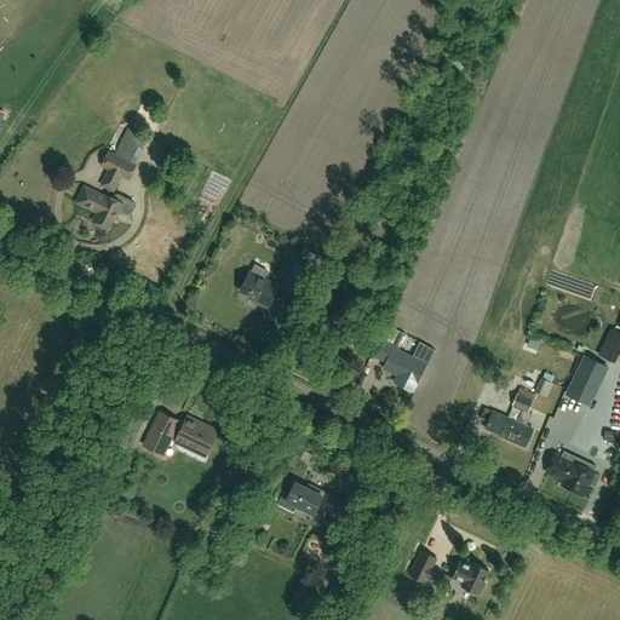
[(205,98),(213,89),(208,84),(200,93),(205,98)]
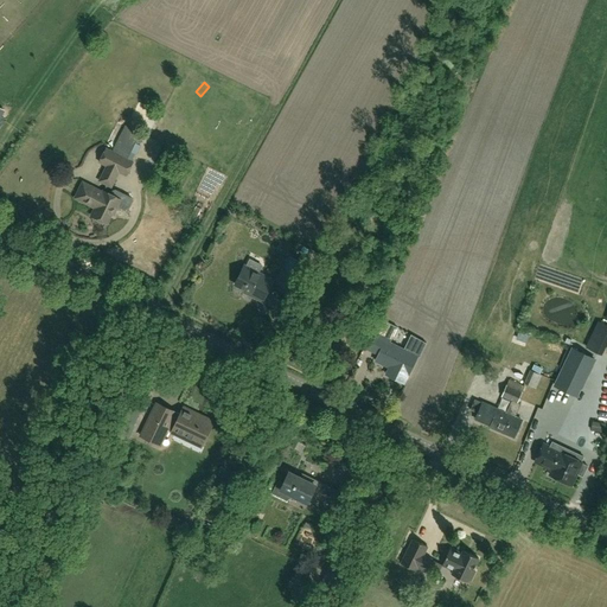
[(133,163),(107,149),(100,163),(107,166),(100,181),(112,187),(119,172),(126,176),(133,163)]
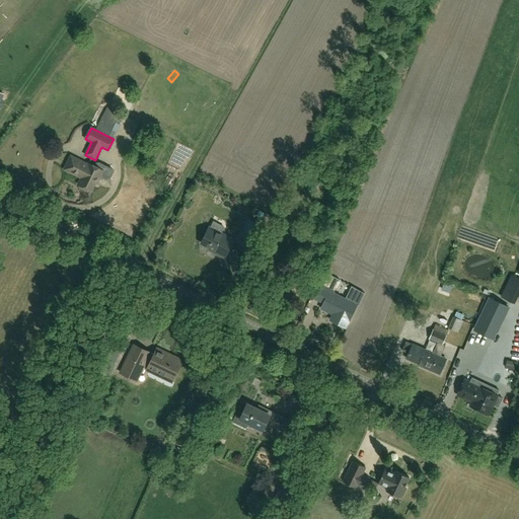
[(88,165),(71,156),(65,169),(82,177),(78,184),(91,191),(98,177),(99,177),(102,173),(110,177),(113,172),(113,169),(97,162),(95,163),(93,166),(89,163),(88,165)]
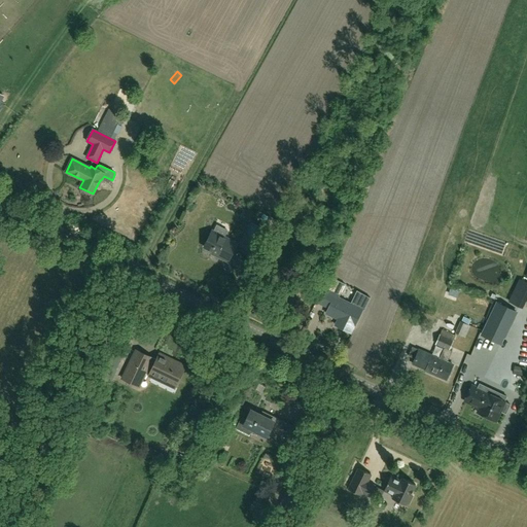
[(256,253),(268,230),(251,221),(240,245),(256,253)]
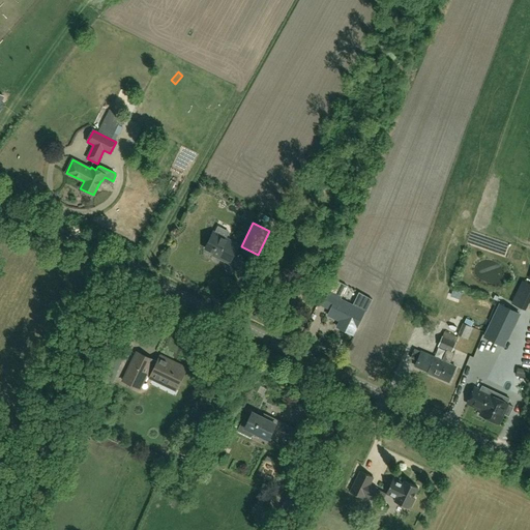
[(230,263),(239,245),(213,232),(205,248),(218,255),(217,257),(230,263)]
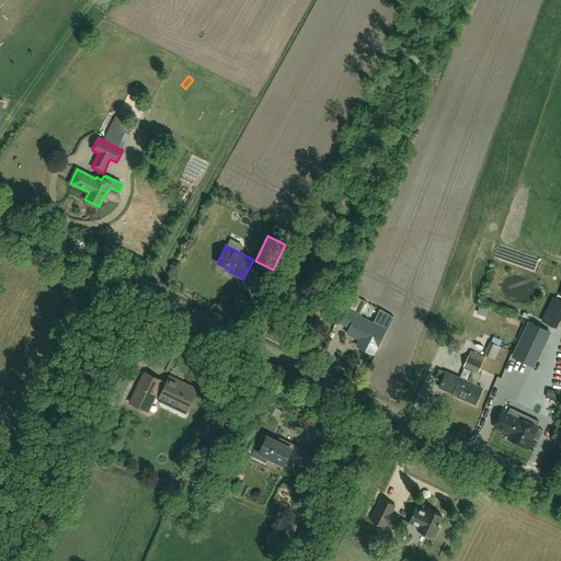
[(345,313),(341,324),(351,328),(347,334),(361,340),(357,346),(375,354),(387,329),(361,317),(367,302),(353,296),(346,311),(345,313)]
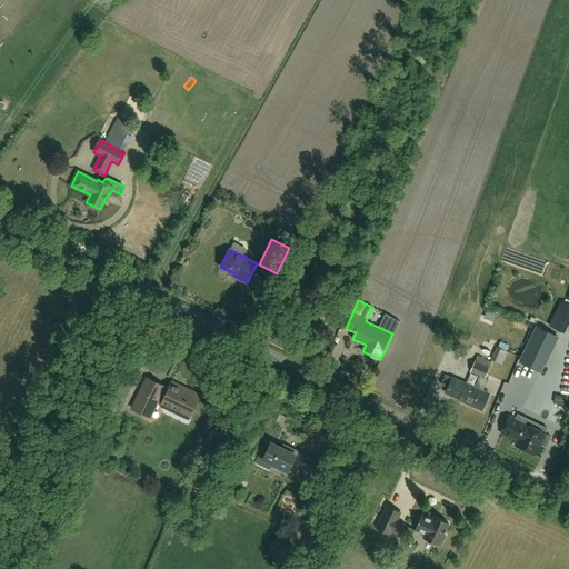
[(350,318),(347,316),(341,327),(346,329),(350,318)]
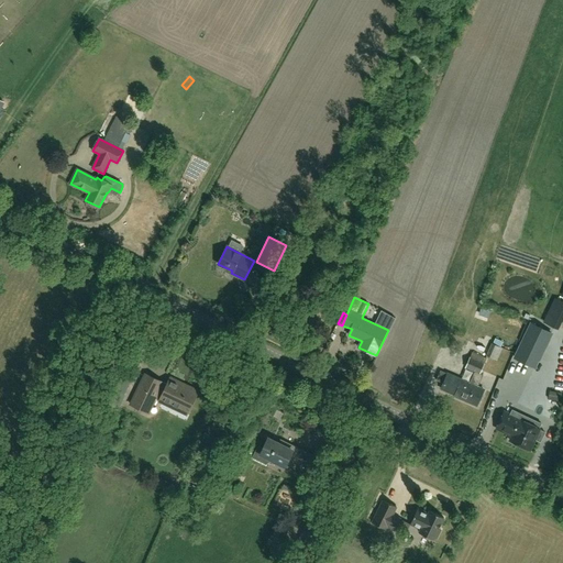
[(544,322),(554,327),(558,319),(548,315),(544,322)]
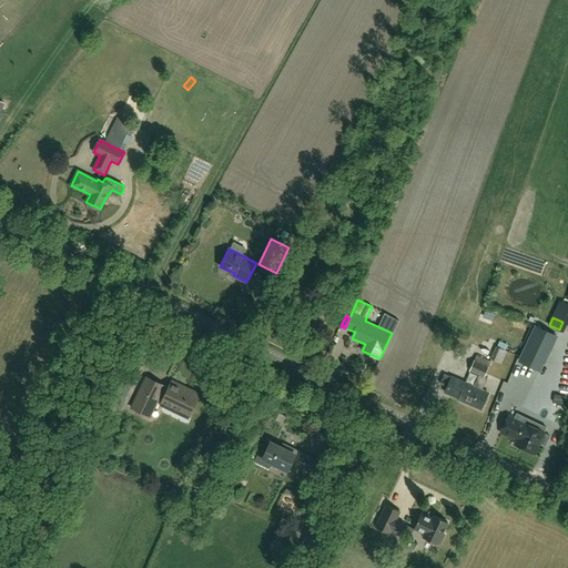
[(536,327),(519,362),(539,371),(556,336),(536,327)]
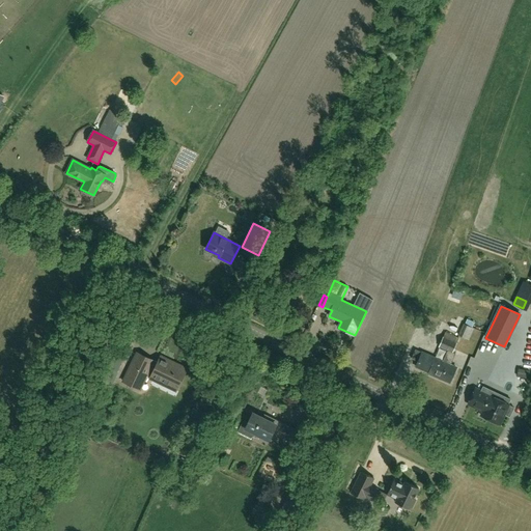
[(469,340),(474,329),(465,324),(458,336),(469,340)]
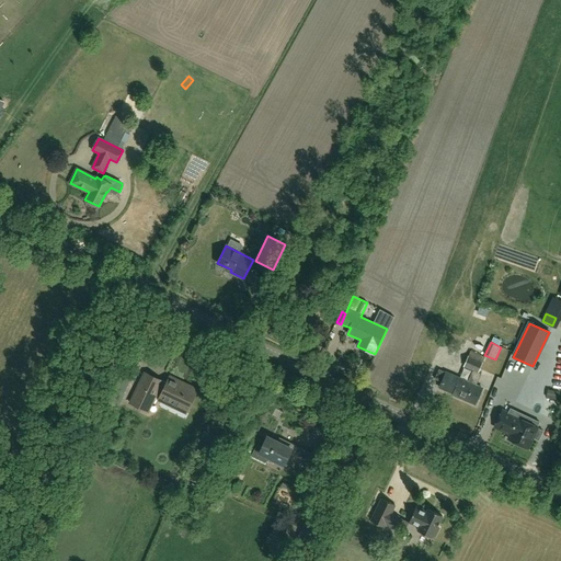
[(479,371),(484,357),(471,352),(465,367),(472,370),(468,382),(460,379),(439,370),(435,379),(442,382),(439,388),(454,395),(476,404),(482,388),(476,386),(481,374),(479,371)]
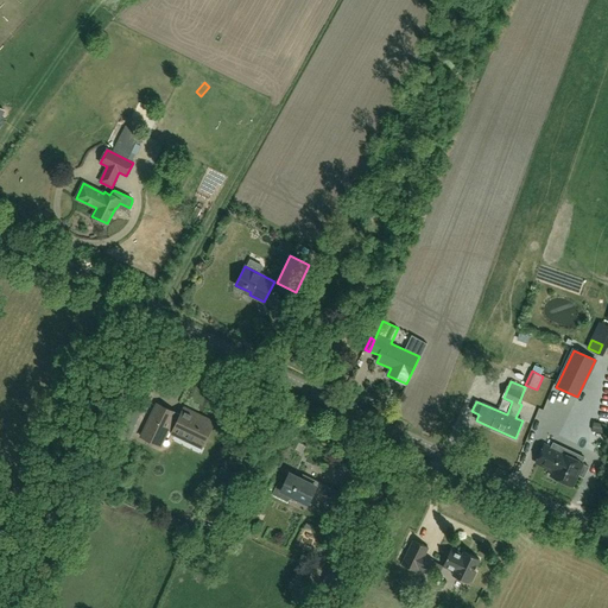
[(531,396),(530,403),(544,406),(546,399),(531,396)]
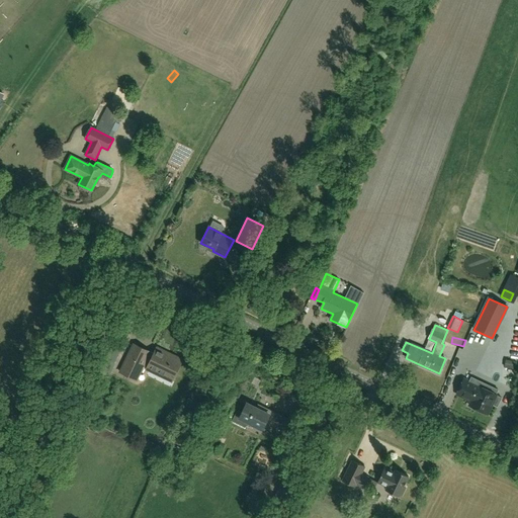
[(137,380),(151,352),(135,344),(120,372),(137,380)]
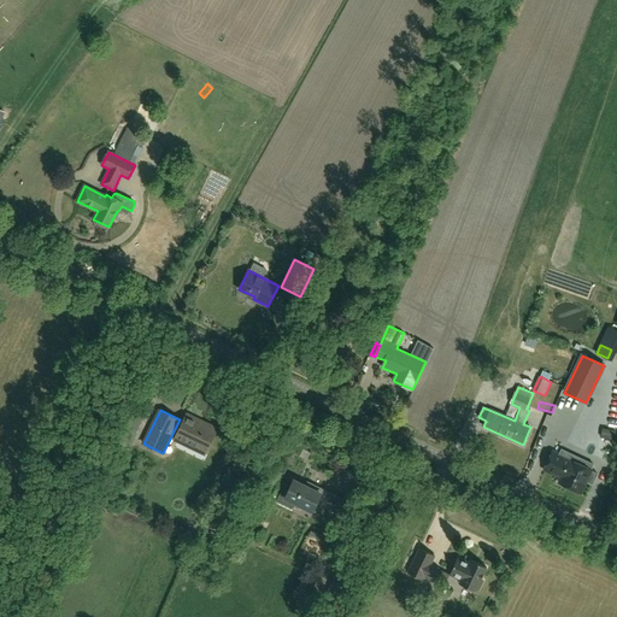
[(205,454),(217,429),(187,415),(175,439),(205,454)]
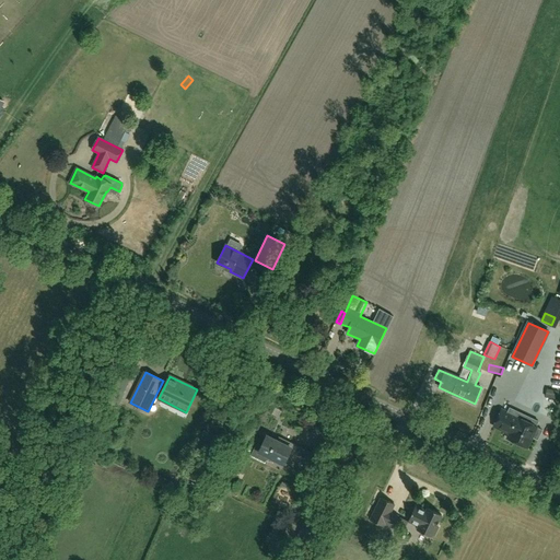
[(559,389),(544,383),(529,415),(548,423),(559,396),(559,389)]
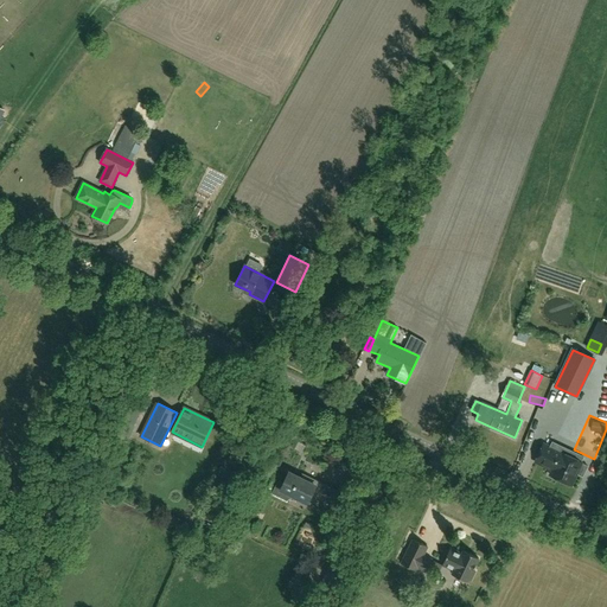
[(577,474),(583,477),(588,467),(582,464),(582,462),(581,462),(585,458),(553,442),(550,447),(544,445),(536,461),(553,470),(550,475),(572,486),(577,474)]
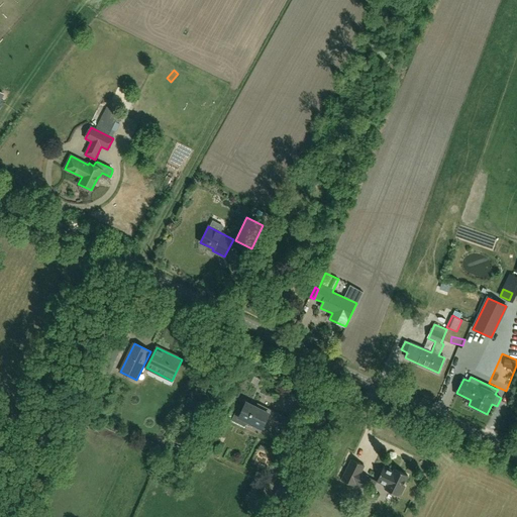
[(271,432),(275,424),(280,414),(268,408),(266,412),(246,403),(241,413),(236,410),(230,421),(244,428),(247,421),(262,428),(262,427),(271,432)]
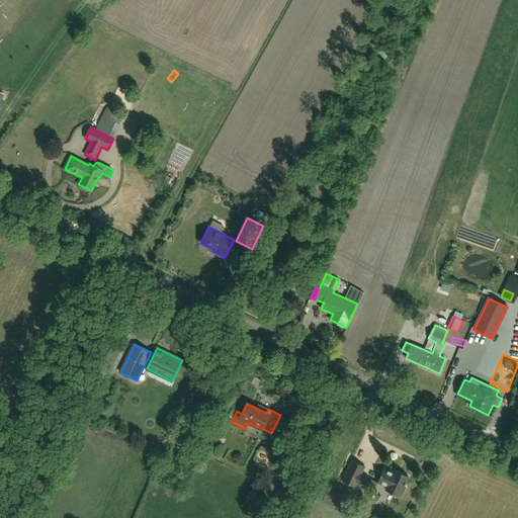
[(361,473),(365,466),(352,460),(343,481),(354,487),(356,485),(363,488),(368,478),(361,473)]
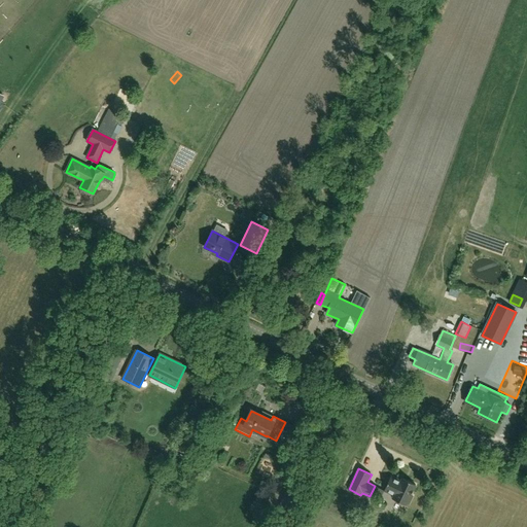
[(289,520),(307,479),(294,473),(277,514),(289,520)]
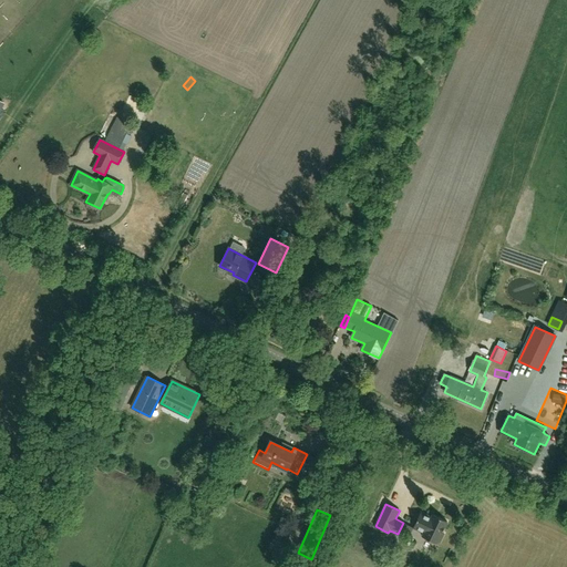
[(421,513),(413,528),(424,533),(422,536),(436,544),(437,542),(440,543),(444,534),(442,533),(447,522),(433,515),(432,517),(421,513)]
